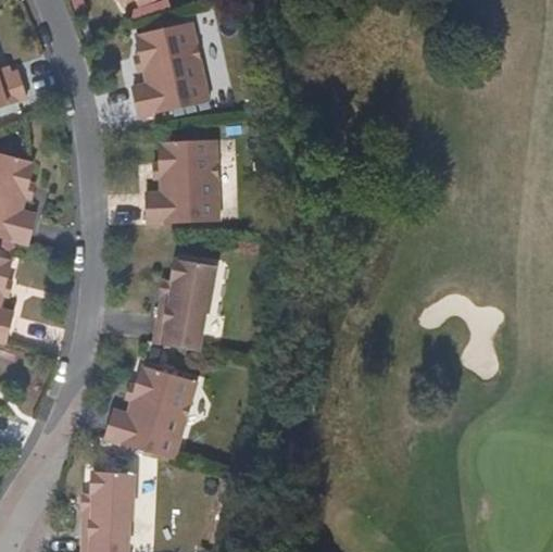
[(206,101),(189,22),(132,35),(136,54),(139,72),(142,85),(132,87),(138,115),(206,101)]
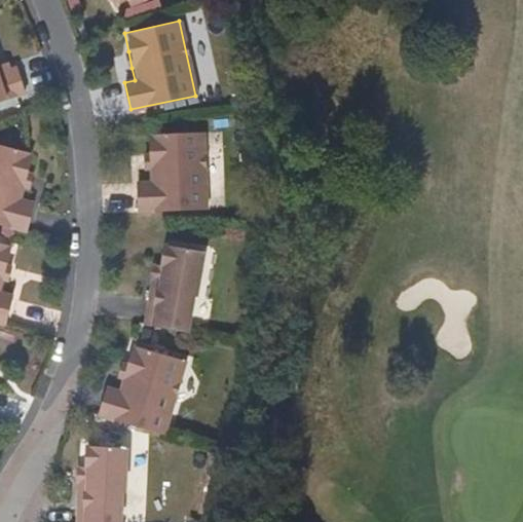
[(132,68),(128,51),(122,52),(126,71),(132,68)]
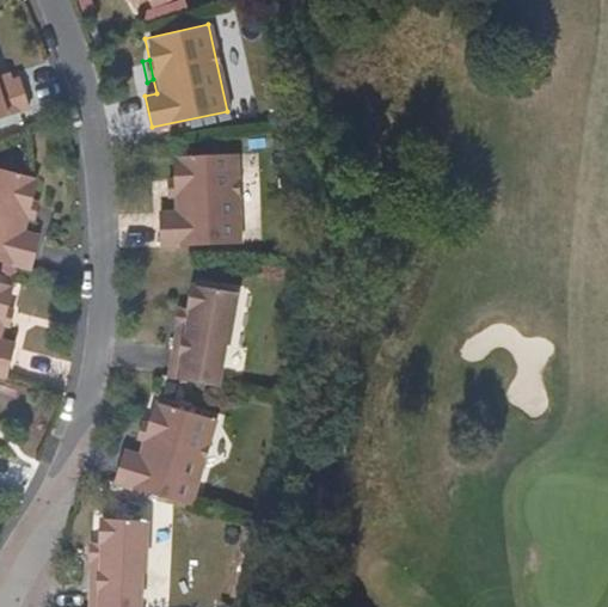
[(0,114),(28,104),(17,74),(2,80),(0,80),(0,114)]
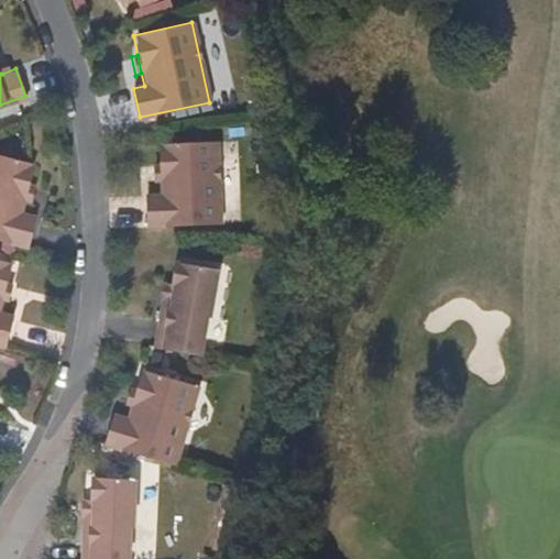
[(222,220),(218,138),(160,142),(161,163),(162,181),(163,195),(149,196),(150,227),(222,222),(222,220)]
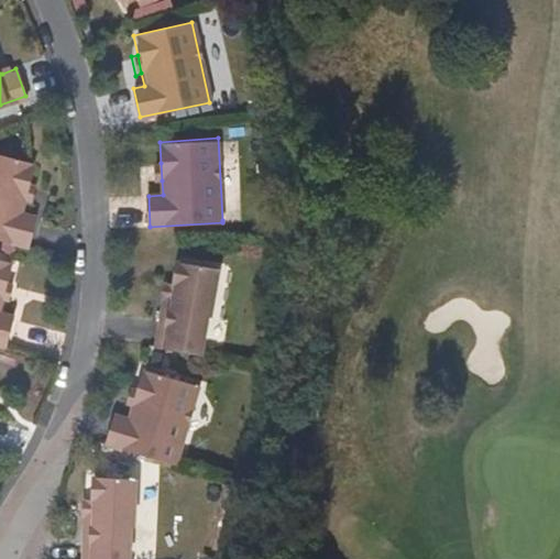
[(31,184),(35,165),(0,156),(0,239),(29,247),(35,218),(23,214),(26,201),(31,184)]
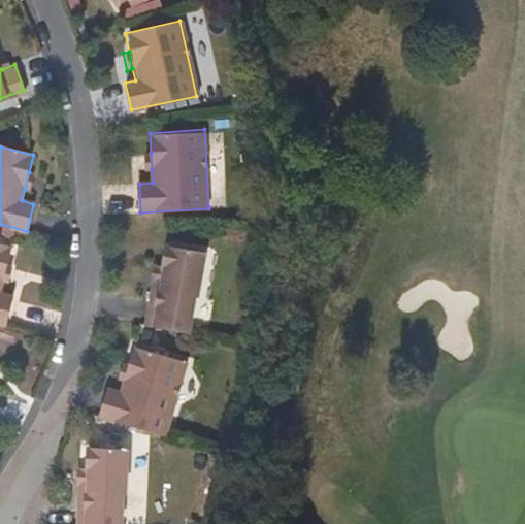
[(32,191),(36,174),(29,172),(25,189),(32,191)]
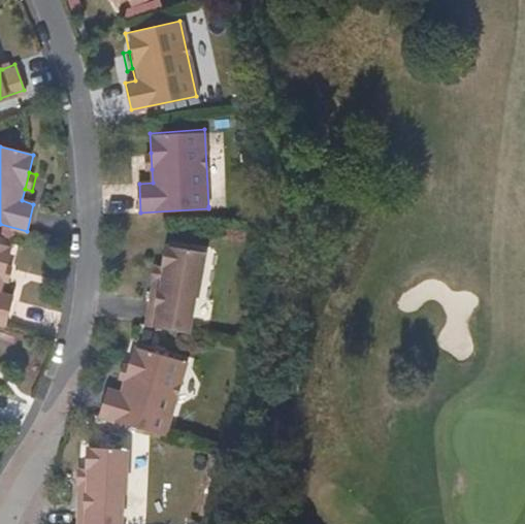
[(6,264),(10,247),(0,243),(0,322),(5,324),(11,298),(0,294),(2,282),(6,264)]
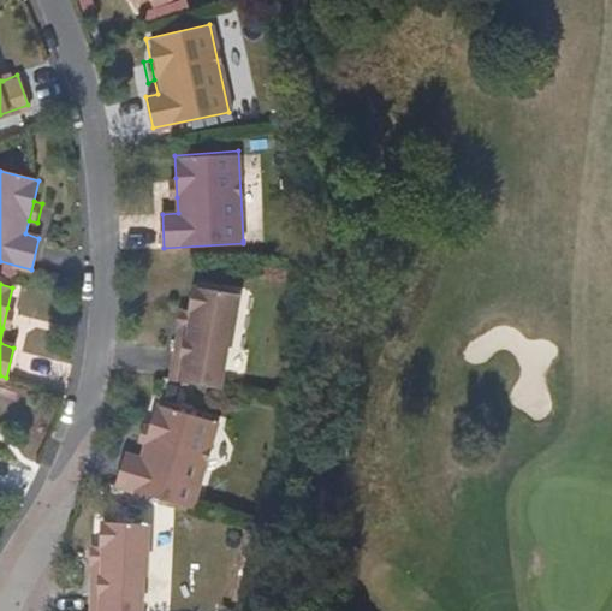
[(231,346),(239,294),(195,284),(190,309),(184,346),(176,345),(171,377),(220,385),(227,346),(231,346)]
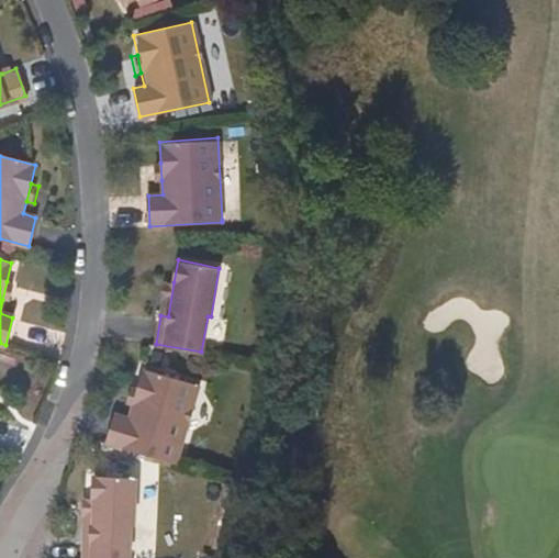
[(9,301),(14,283),(7,281),(2,300),(9,301)]
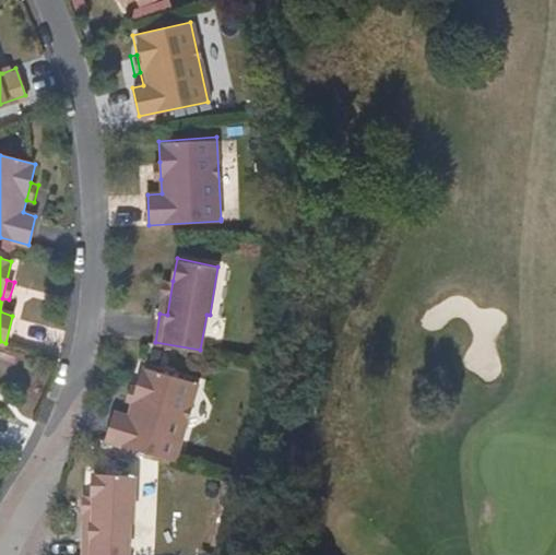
[(167,315),(173,281),(165,280),(160,314),(167,315)]
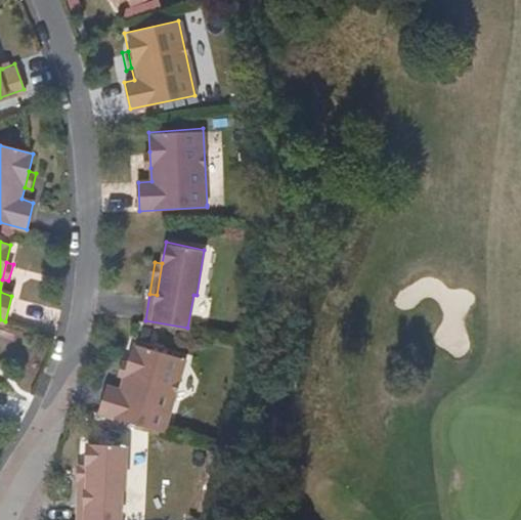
[(166,431),(186,359),(135,345),(129,362),(125,377),(121,389),(107,385),(100,413),(166,431)]
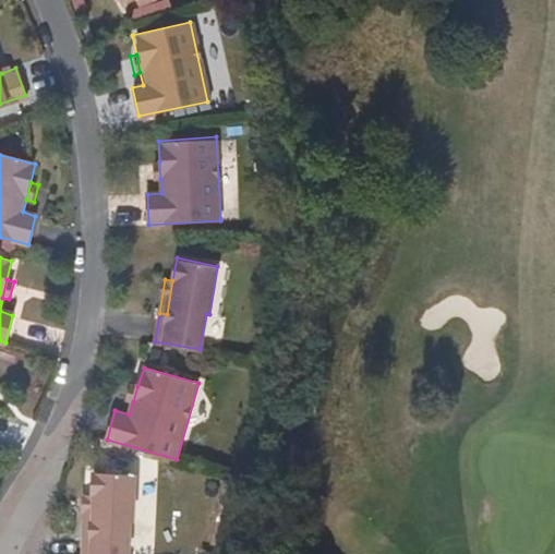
[(133,401),(137,386),(130,383),(125,400),(133,401)]
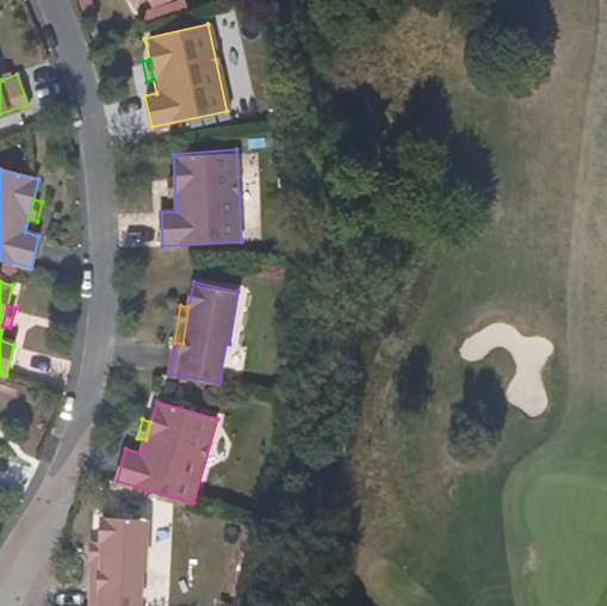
[(143,605),(144,573),(149,573),(150,519),(106,518),(105,543),(104,577),(94,579),(93,605),(143,605)]
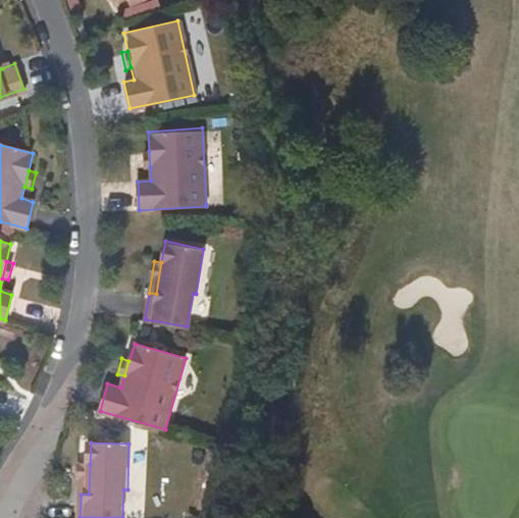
[(89,494),(90,464),(81,464),(81,495),(89,494)]
